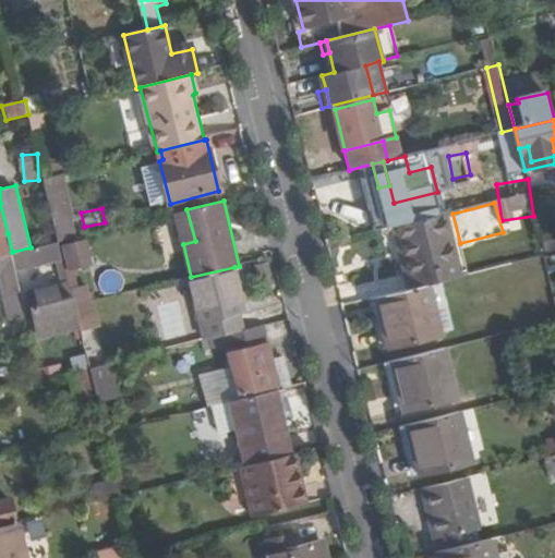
[(195,241),(186,209),(176,213),(183,244),(195,241)]
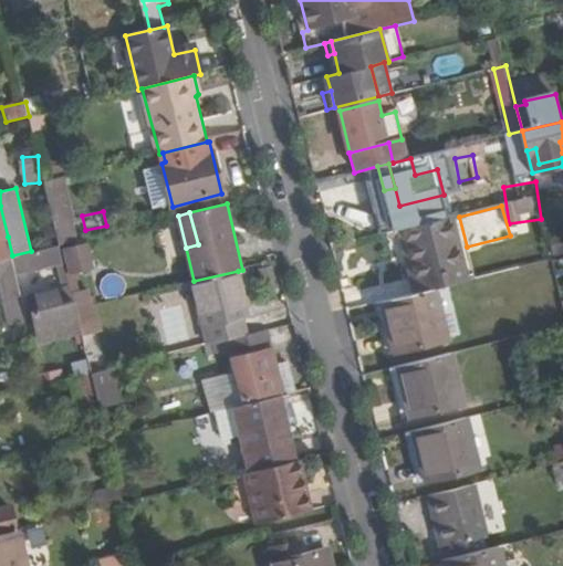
[(455,217),(409,228),(421,275),(412,279),(416,294),(437,289),(470,280),(455,217)]
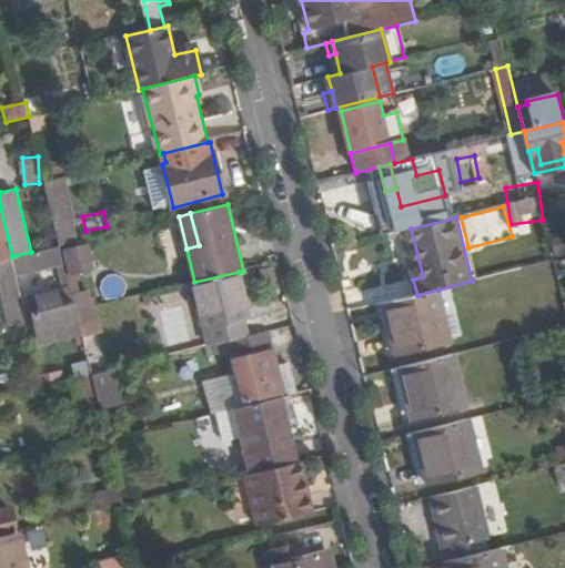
[(411,229),(402,231),(413,280),(423,276),(411,229)]
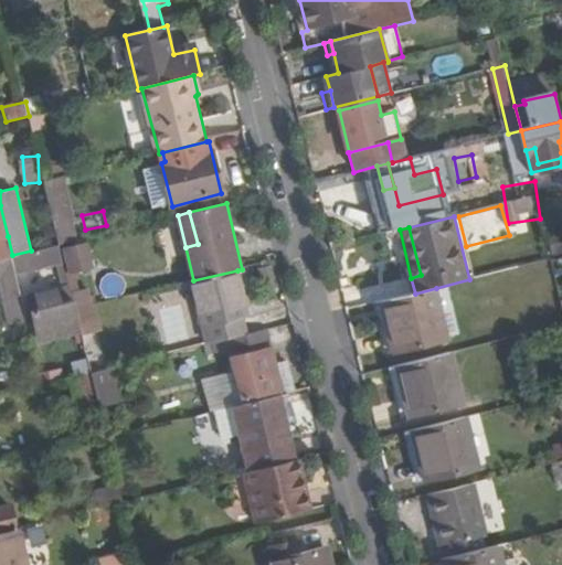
[(0,258),(12,255),(8,236),(0,237),(0,258)]
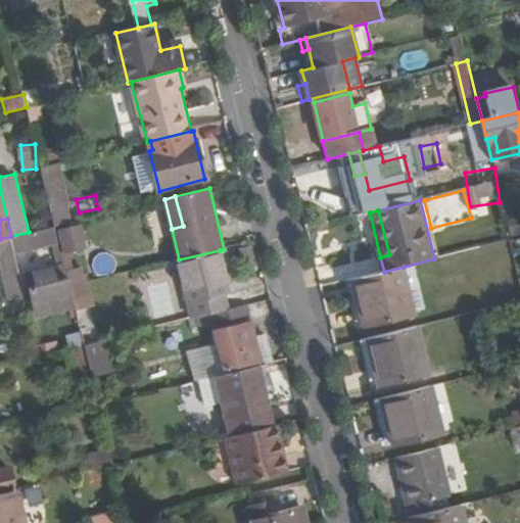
[(29,232),(11,236),(15,254),(31,250),(37,274),(32,276),(36,293),(41,311),(76,302),(63,253),(57,230),(56,225),(29,232)]
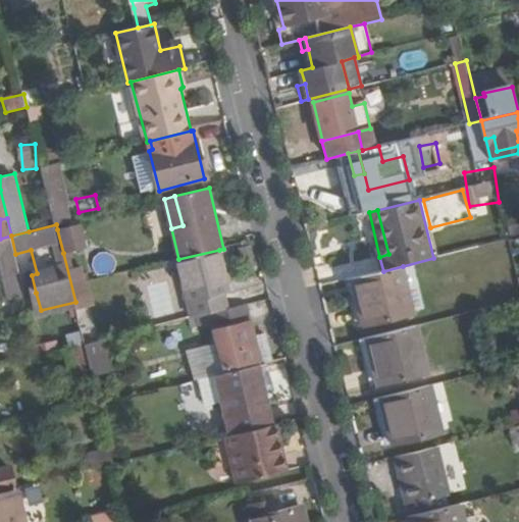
[(82,224),(57,229),(63,253),(87,247),(82,224)]
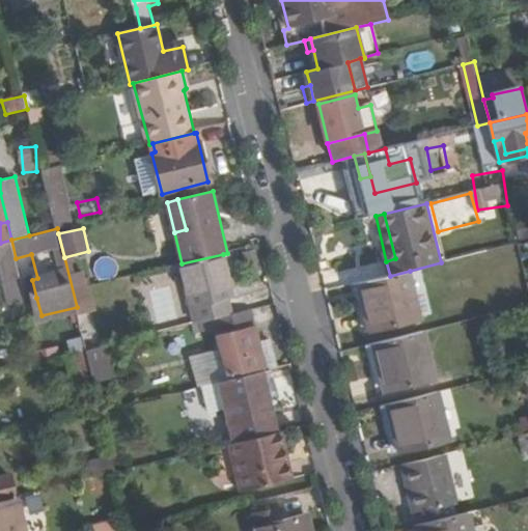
[(16,258),(11,240),(0,243),(0,261),(2,261),(16,258)]
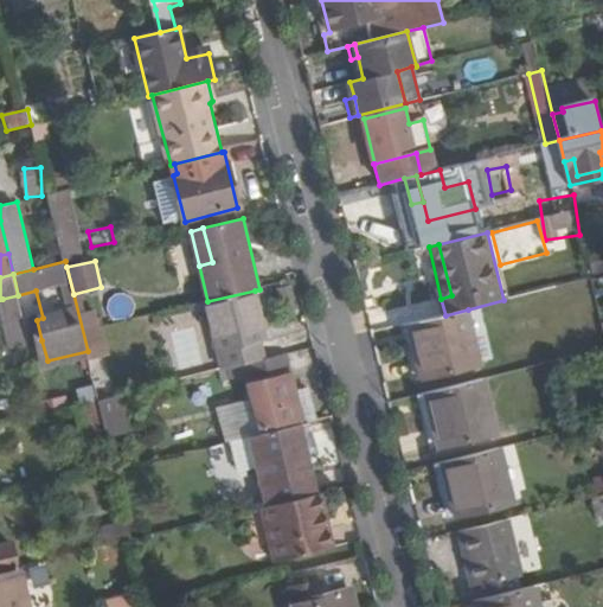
[(243,365),(267,360),(262,344),(268,342),(255,291),(207,301),(206,301),(224,370),(243,365)]
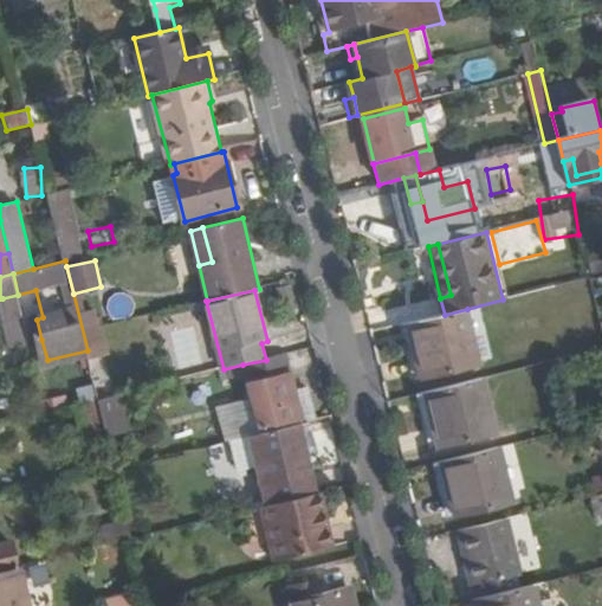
[(2,298),(13,347),(30,342),(18,295),(2,298)]
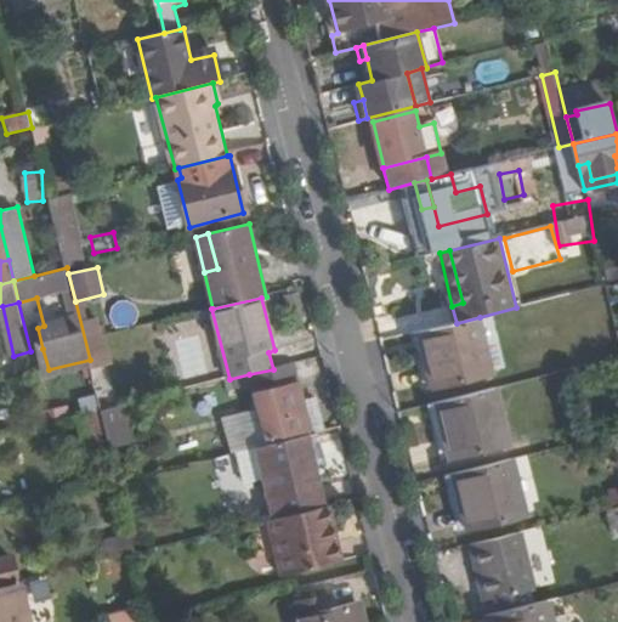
[(457,323),(419,332),(434,389),(493,374),(480,317),(457,323)]
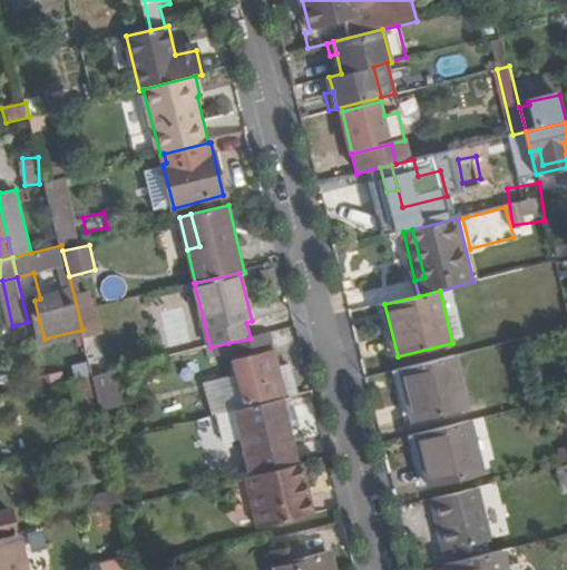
[(39,320),(28,322),(32,342),(45,338),(39,320)]
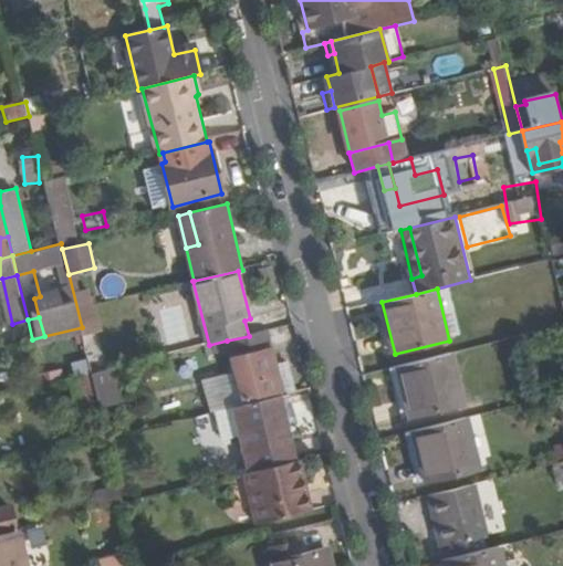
[(282,396),(284,396),(277,364),(269,331),(249,336),(227,341),(235,374),(204,381),(211,413),(235,408),(282,396)]
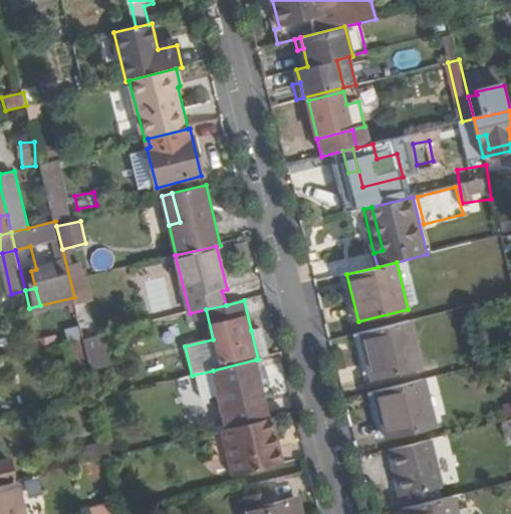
[(411,320),(361,333),(372,378),(423,366),(411,320)]
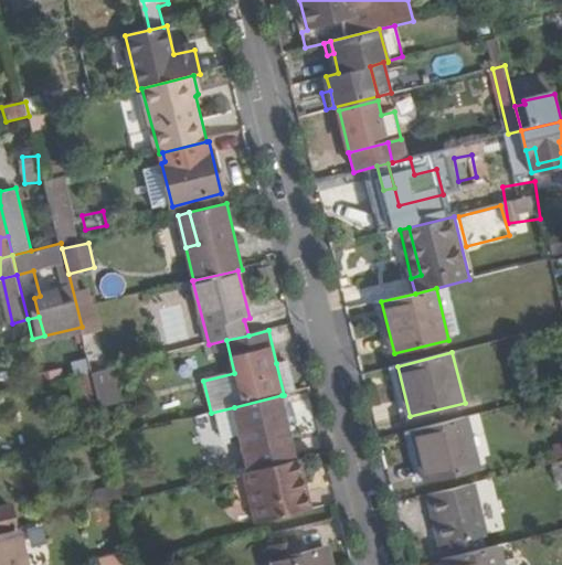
[(284,395),(298,391),(290,360),(276,363),(284,395)]
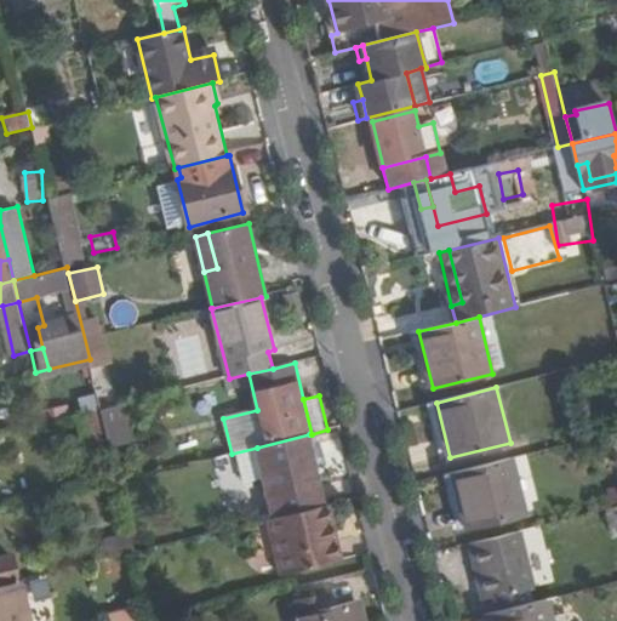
[(102,411),(112,448),(144,440),(135,402),(102,411)]
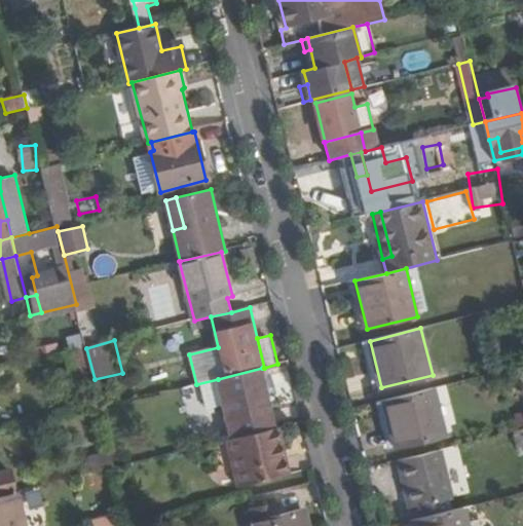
[(232,439),(276,427),(262,368),(218,379),(232,439)]
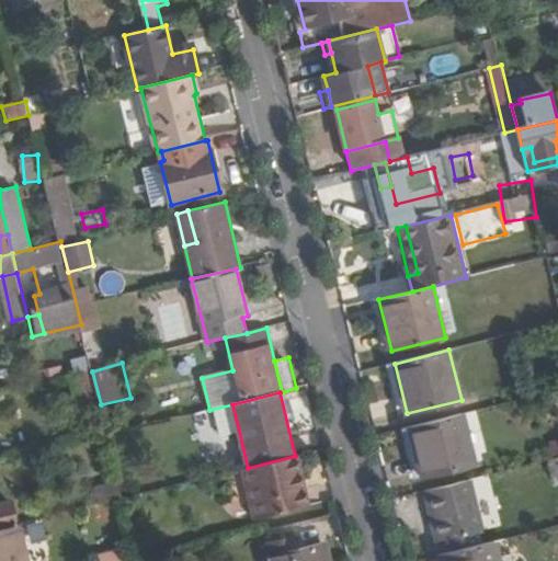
[(465,414),(410,428),(422,478),(477,465),(465,414)]
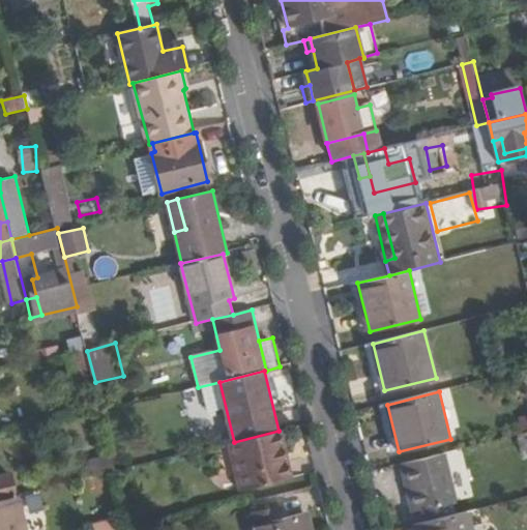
[(293,477),(282,431),(279,431),(234,442),(231,443),(242,490),(293,477)]
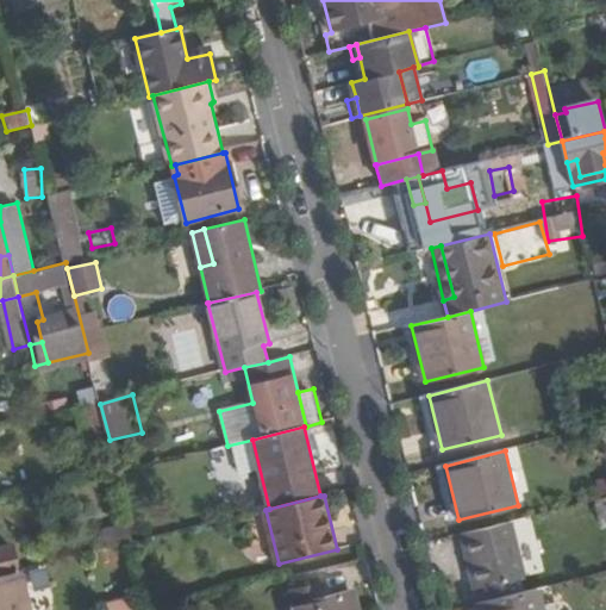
[(512,522),(462,534),(476,590),(526,577),(512,522)]
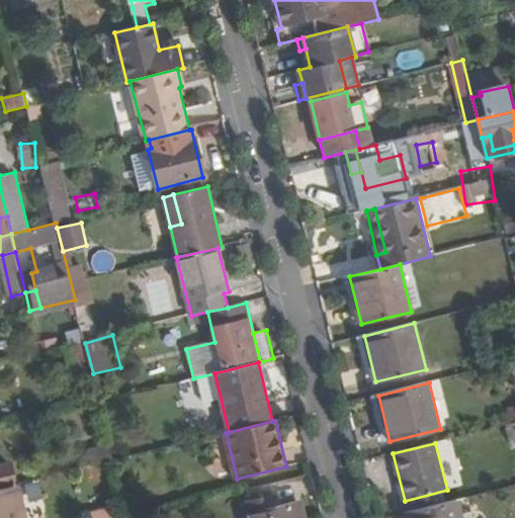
[(91,448),(92,461),(111,459),(109,445),(91,448)]
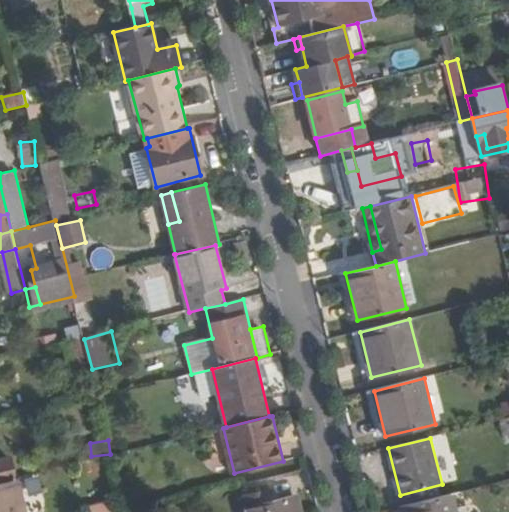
[(0,482),(17,478),(12,456),(0,459),(0,482)]
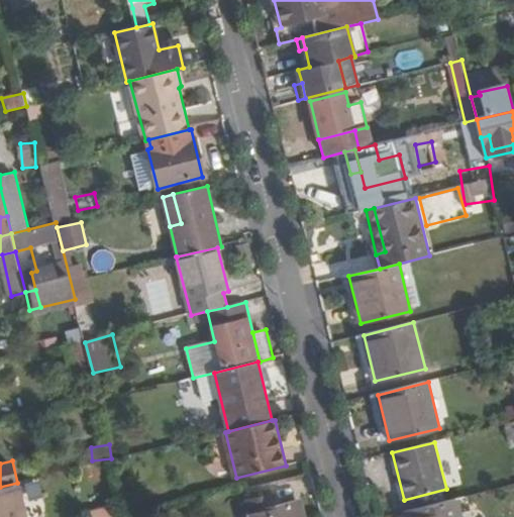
[(17,483),(0,487),(0,516),(23,516),(25,516),(17,483)]
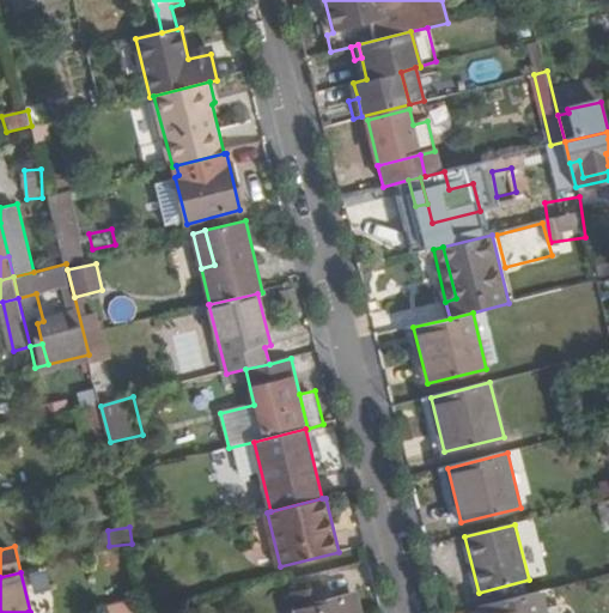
[(296,612),(361,612),(357,594),(332,600),(328,584),(291,594),(296,612)]
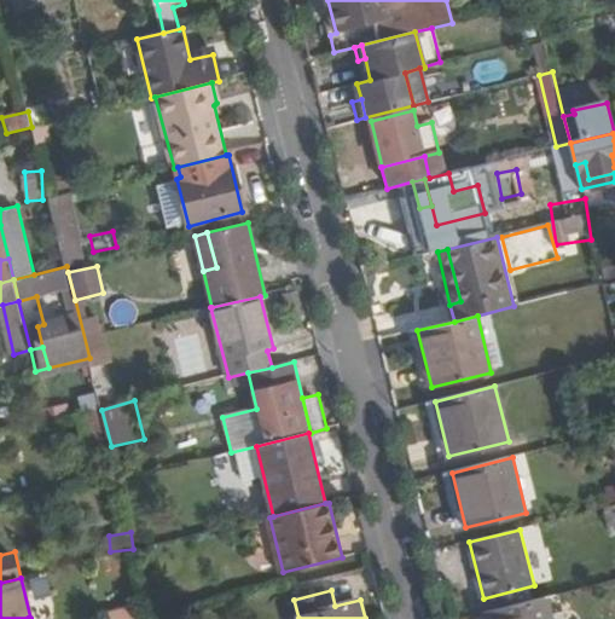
[(552,618),(547,596),(487,612),(488,618),(552,618)]
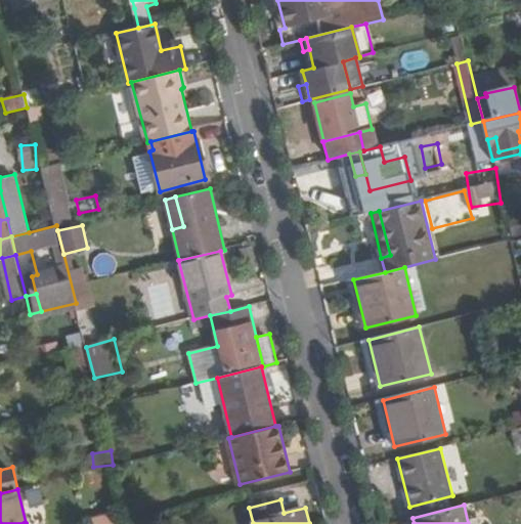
[(91,516),(92,523),(122,523),(120,511),(91,516)]
